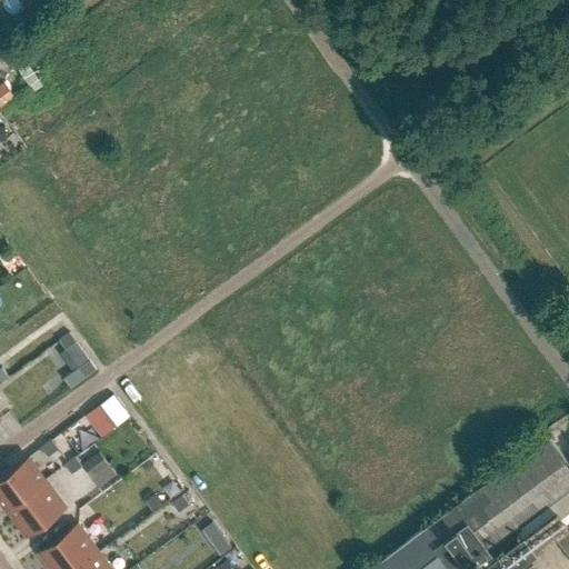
[(19,68),(33,90),(43,85),(28,61),(19,68)]
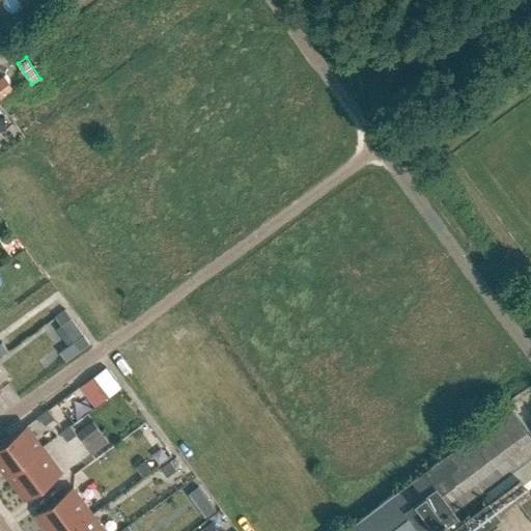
[(3,76),(0,78),(0,101),(15,90),(3,76)]
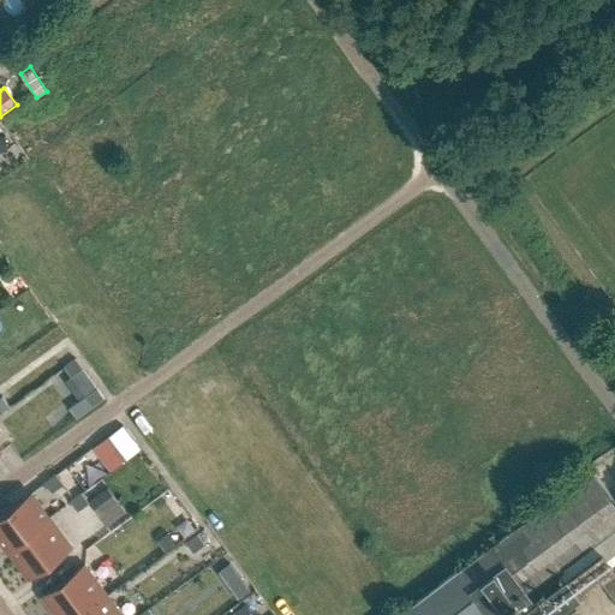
[(71,377),(83,369),(76,359),(64,368),(71,377)]
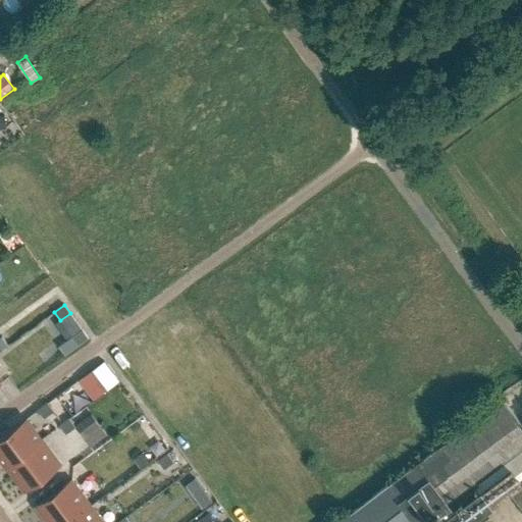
[(79,345),(88,337),(82,329),(72,336),(59,347),(65,355),(79,345)]
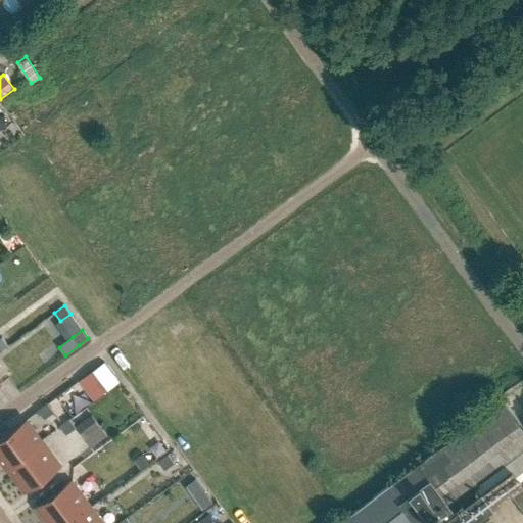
[(120,383),(103,362),(92,371),(107,391),(120,383)]
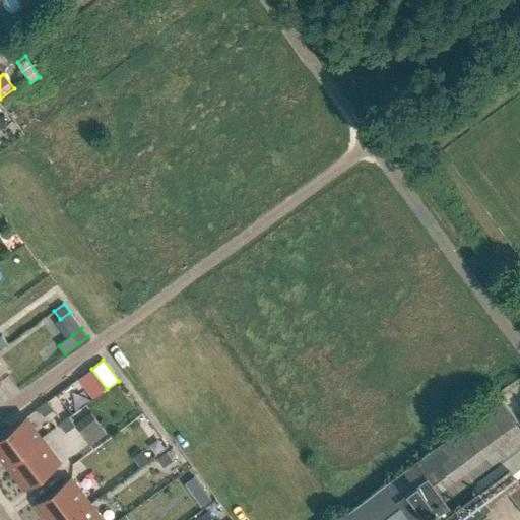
[(467,519),(492,503),(491,502),(508,490),(519,505),(519,423),(501,397),(337,519),(467,519)]
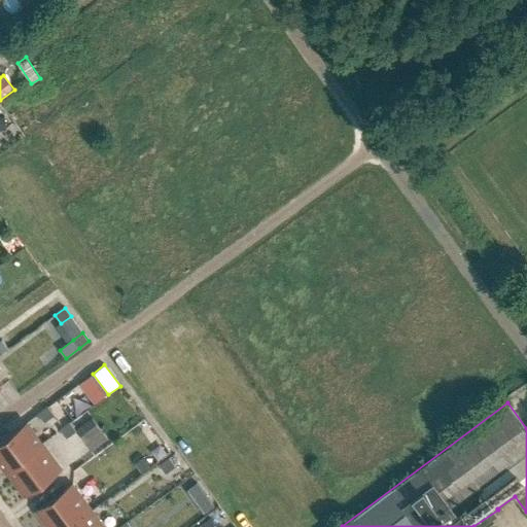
[(38,414),(44,422),(55,415),(48,407),(38,414)]
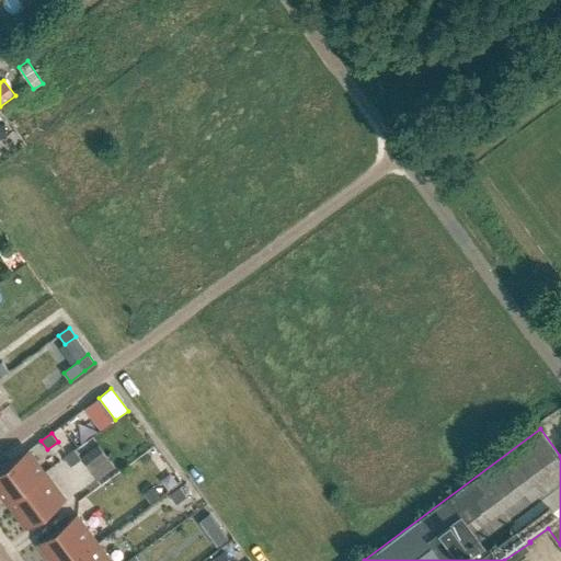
[(106,456),(99,446),(81,459),(89,469),(106,456)]
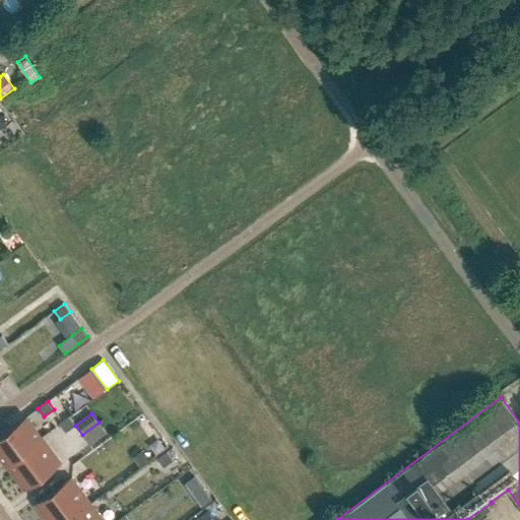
[(26,416),(0,436),(0,456),(7,466),(43,440),(26,416)]
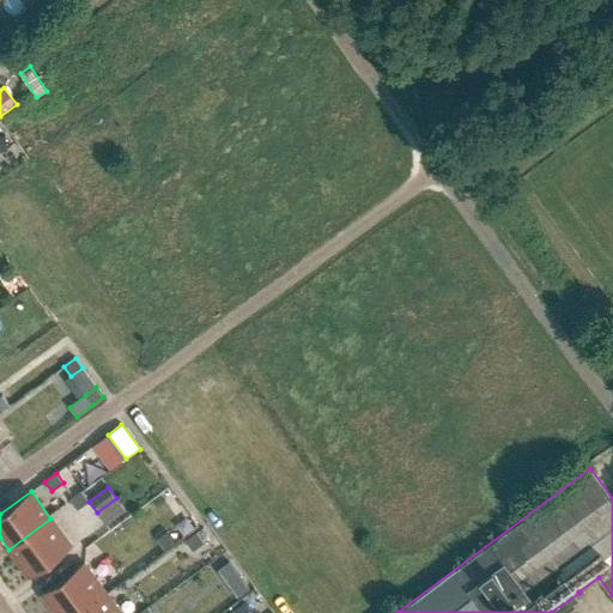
[(78,510),(89,502),(82,491),(70,499),(78,510)]
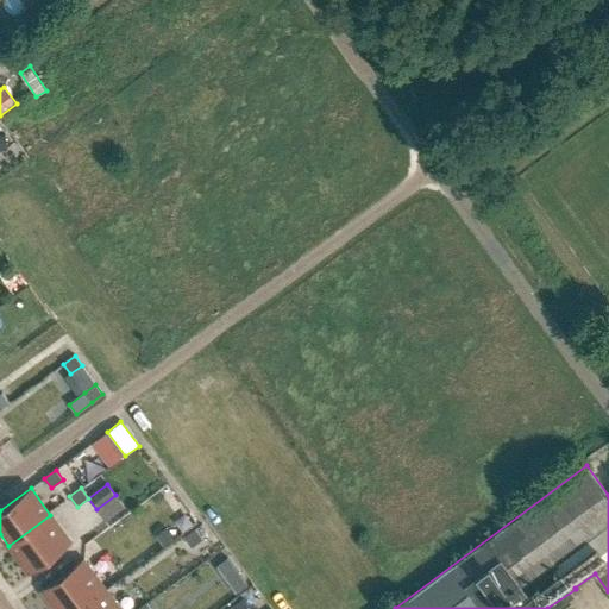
[(179,521),(186,531),(198,522),(190,513),(179,521)]
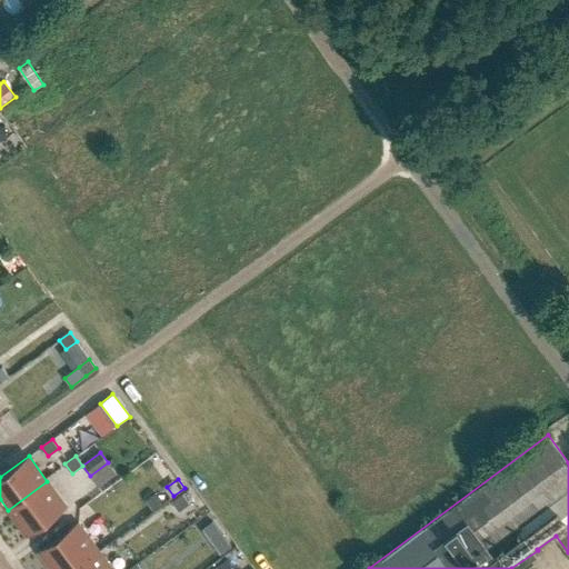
[(47,481),(8,510),(27,535),(66,506),(47,481)]
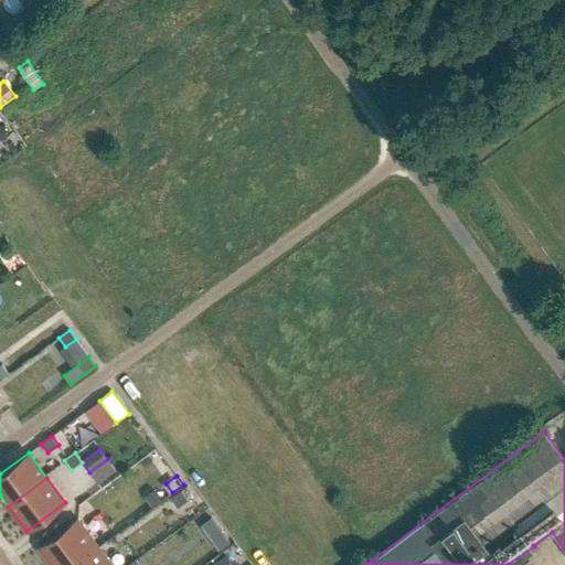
[(178,508),(188,500),(181,491),(171,499),(178,508)]
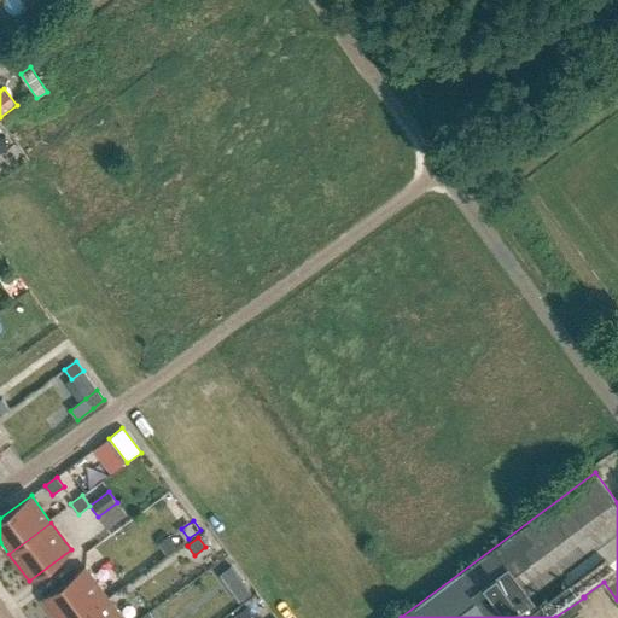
[(85,569),(42,599),(56,617),(79,617),(106,598),(85,569)]
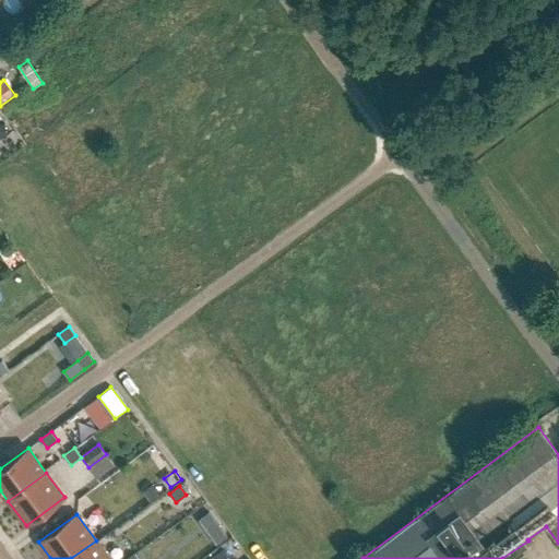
[(210,535),(216,545),(227,536),(221,527),(210,535)]
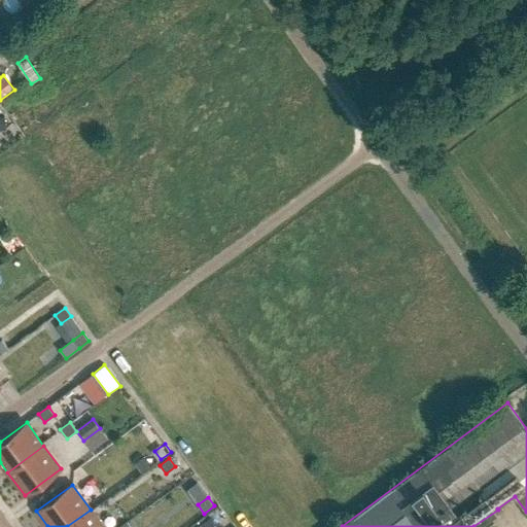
[(103,526),(91,510),(67,526),(103,526)]
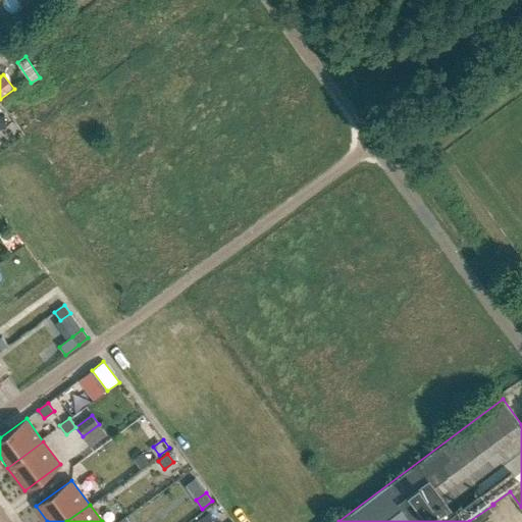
[(212,521),(199,511),(189,521),(212,521)]
